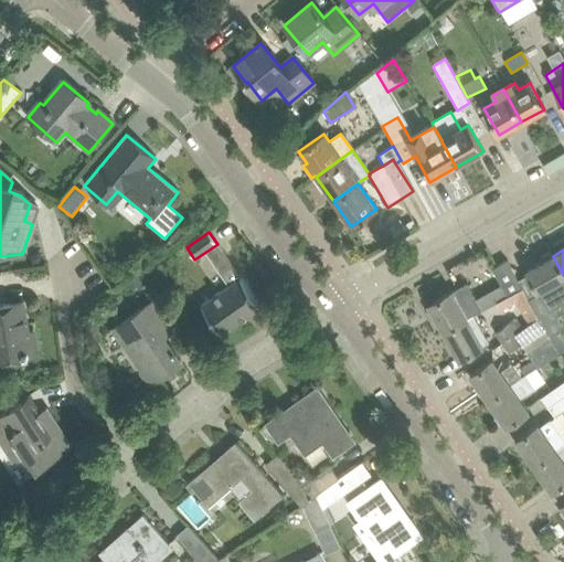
[(559,354),(563,350),(563,337),(540,295),(552,288),(560,303),(563,300),(563,275),(553,256),(525,272),(528,275),(518,282),(522,289),(538,319),(549,338),(559,354)]
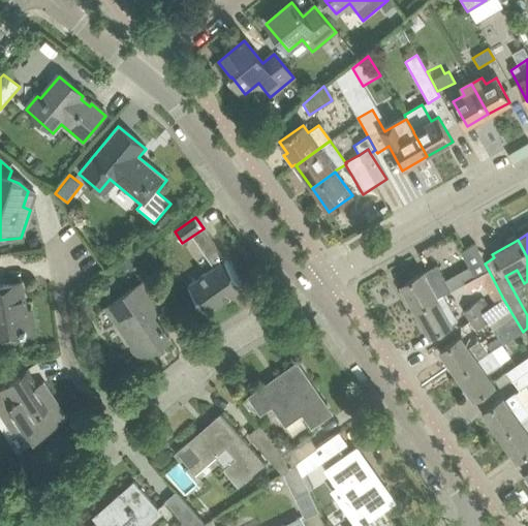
[(244,288),(225,261),(211,241),(199,249),(214,269),(188,287),(207,314),(244,288)]
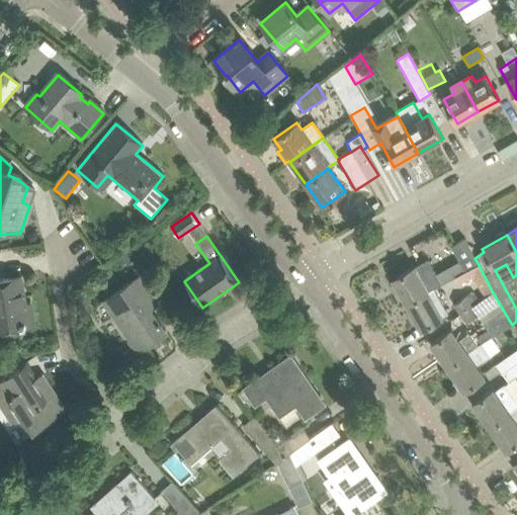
[(479,265),(475,258),(464,241),(450,248),(459,263),(447,270),(452,279),(455,277),(479,265)]
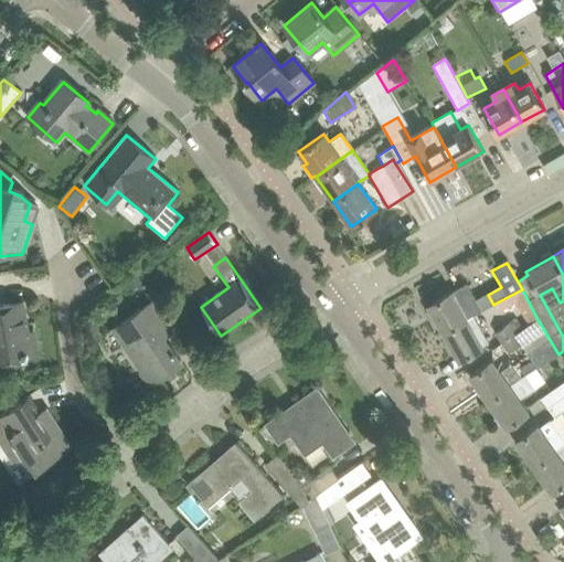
[(451,293),(427,306),(443,333),(474,316),(481,311),(467,285),(451,294),(451,293)]
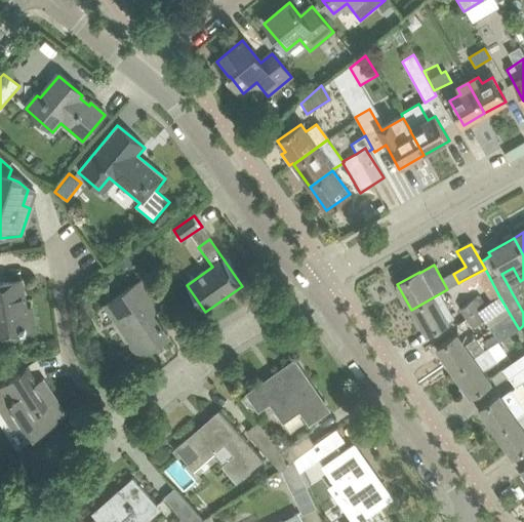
[(499,296),(485,269),(461,281),(467,291),(480,283),(490,302),(499,296)]
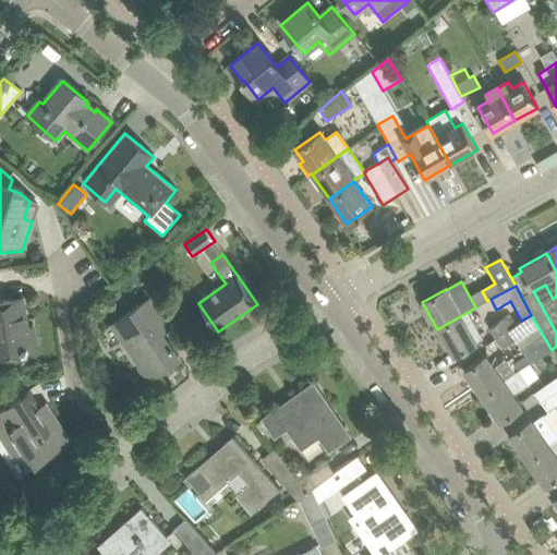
[(169,322),(152,298),(112,326),(149,379),(178,360),(172,351),(173,350),(171,346),(169,348),(157,330),(169,322)]
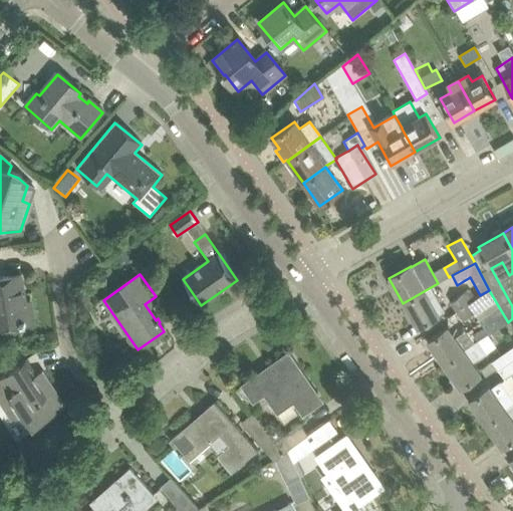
[(0,328),(28,324),(21,277),(0,279),(0,328)]
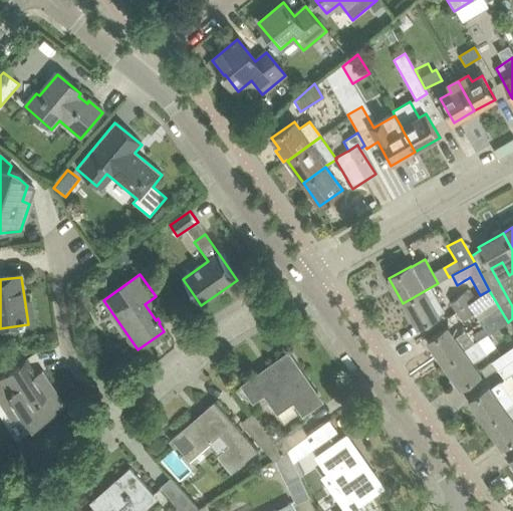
[(417,328),(435,318),(445,312),(431,287),(403,303),(417,328)]
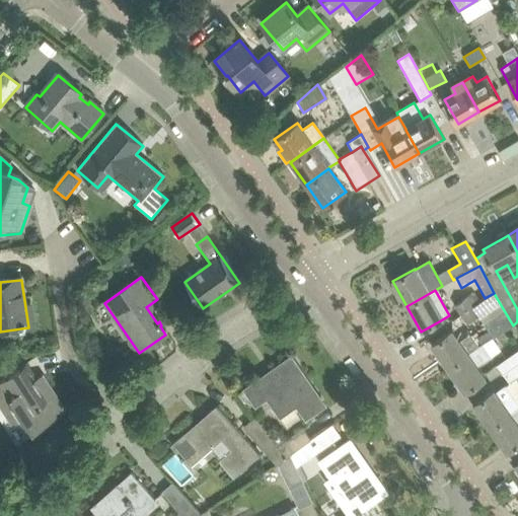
[(504,310),(494,293),(485,298),(479,301),(461,316),(466,325),(482,315),(486,321),(504,310)]
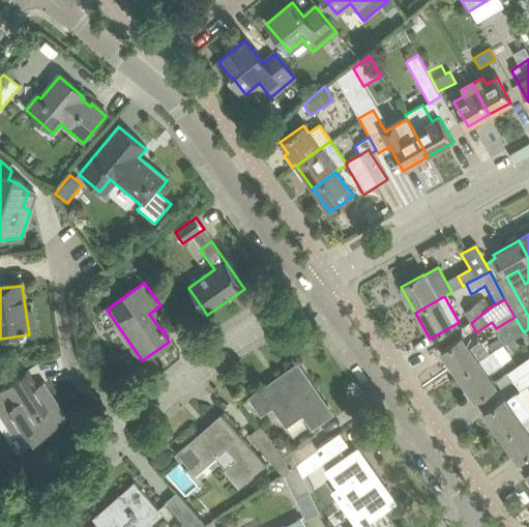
[(496,328),(493,330),(497,338),(502,346),(524,333),(516,318),(515,317),(496,328)]
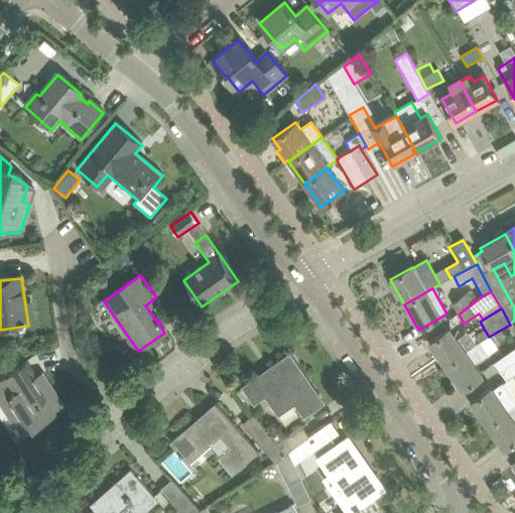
[(449,330),(428,344),(445,367),(476,346),(466,332),(457,339),(449,330)]
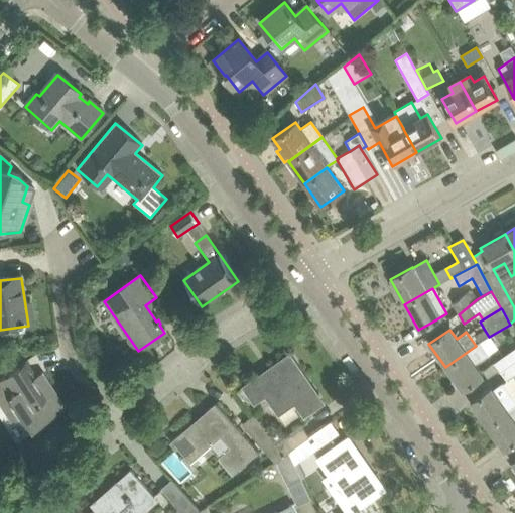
[(462,391),(483,376),(474,364),(484,358),(497,349),(489,337),(476,346),(445,367),(462,391)]
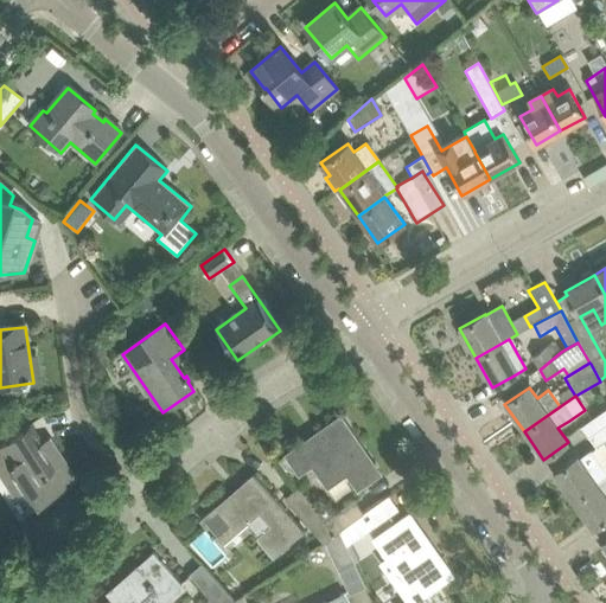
[(587,438),(605,424),(605,410),(580,429),(587,438)]
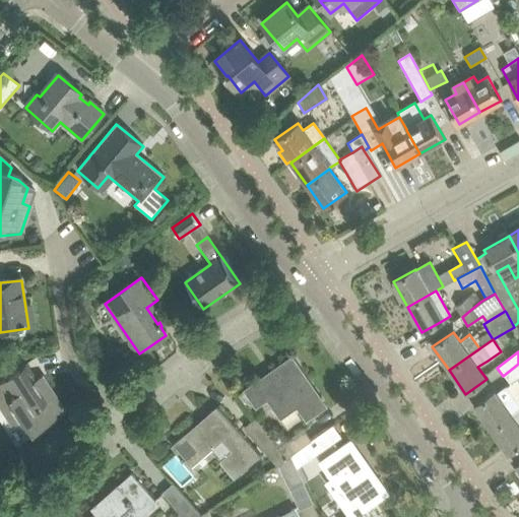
[(255,383),(244,391),(256,409),(267,401),(280,421),(297,409),(306,423),(325,408),(309,385),(310,384),(292,358),(271,372),(272,374),(257,384),(255,383)]
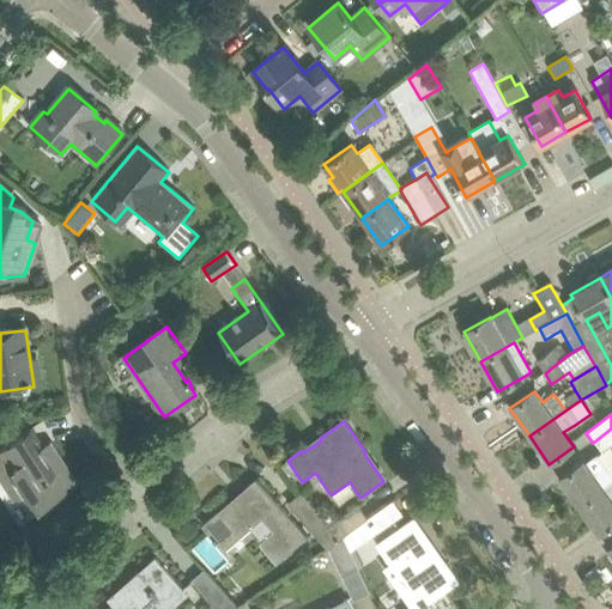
[(611,428),(593,443),(600,454),(611,445),(611,428)]
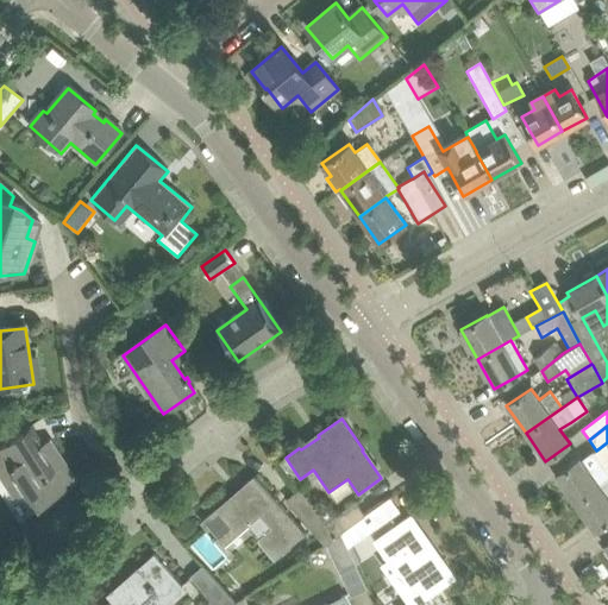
[(30,454),(18,436),(0,447),(0,478),(14,499),(24,492),(29,499),(41,491),(48,503),(74,485),(58,462),(62,460),(50,441),(30,454)]
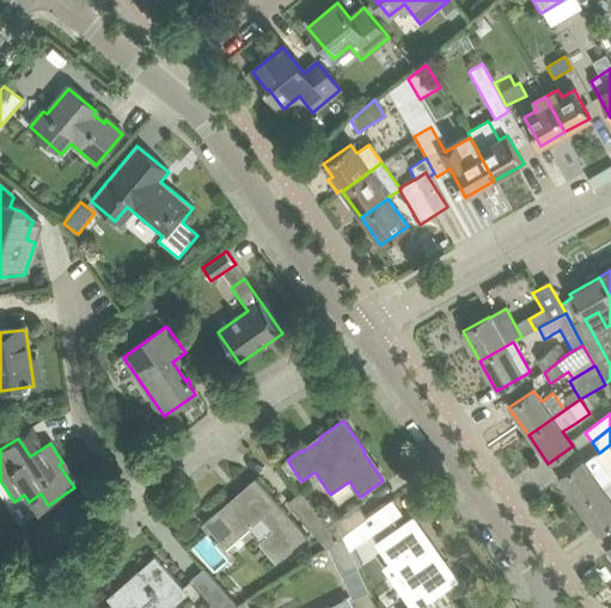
[(582,461),(558,478),(578,507),(610,481),(610,477),(596,455),(584,464),(582,461)]
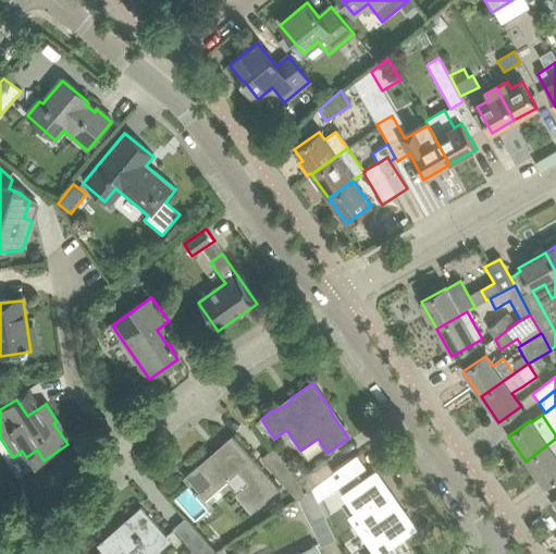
[(184,480),(202,502),(226,481),(236,492),(233,494),(250,513),(279,489),(233,436),(184,480)]
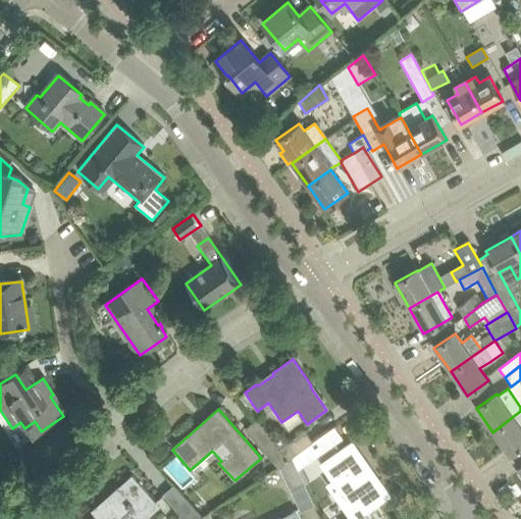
[(520,411),(492,432),(510,456),(520,447),(520,411)]
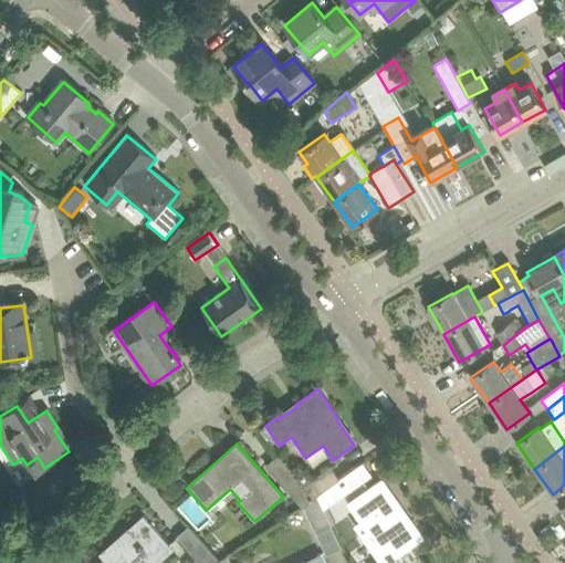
[(276,457),(264,467),(302,507),(310,502),(301,489),(300,489),(276,457)]
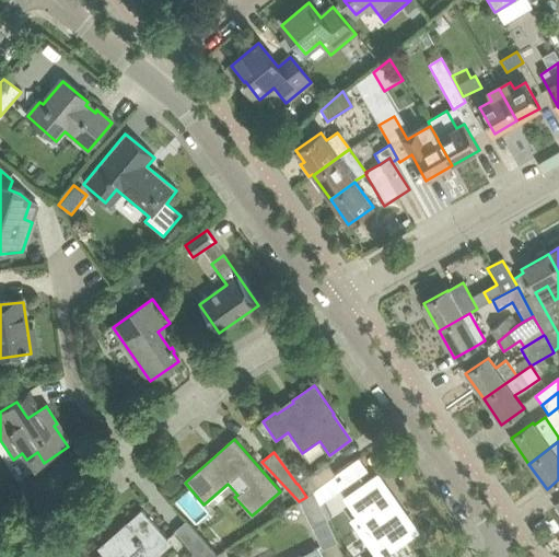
[(358,460),(335,477),(315,490),(321,505),(368,472),(358,460)]
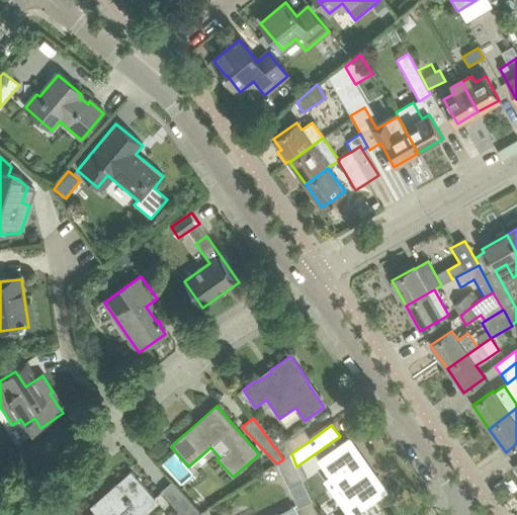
[(300,429),(275,447),(283,459),(291,453),(310,441),(300,429)]
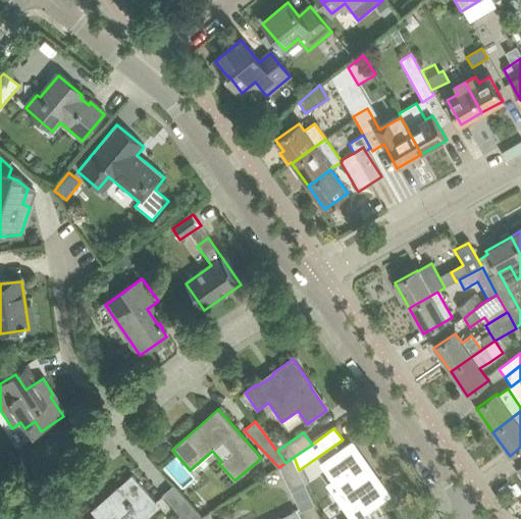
[(350,445),(321,465),(331,480),(326,484),(350,518),(361,518),(364,516),(364,515),(389,497),(379,481),(377,483),(350,445)]
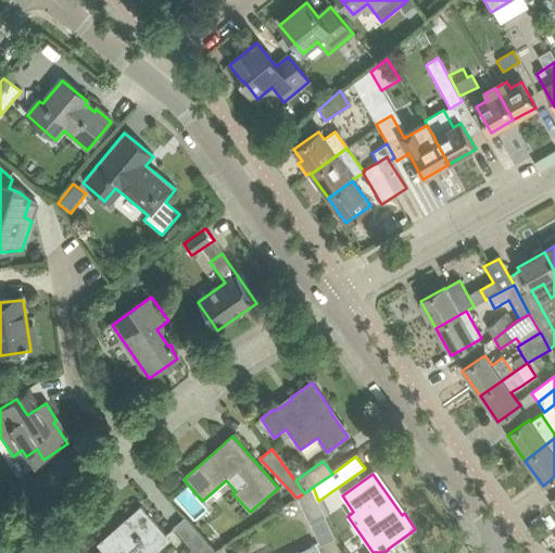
[(324,517),(317,502),(318,501),(313,487),(304,493),(297,498),(298,499),(310,524),(324,517)]
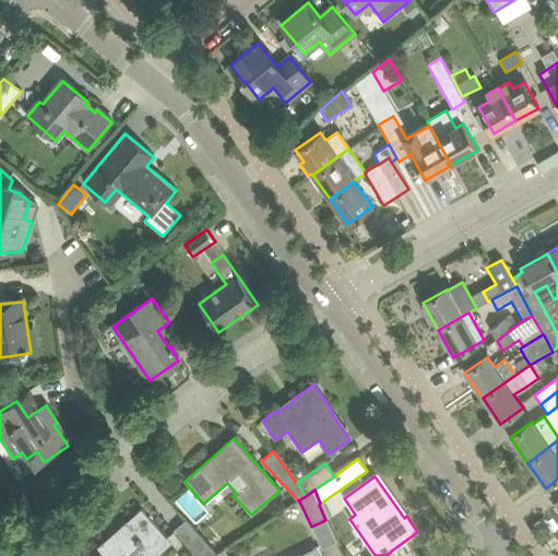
[(150,555),(167,541),(141,511),(118,532),(121,535),(102,553),(104,555),(150,555)]
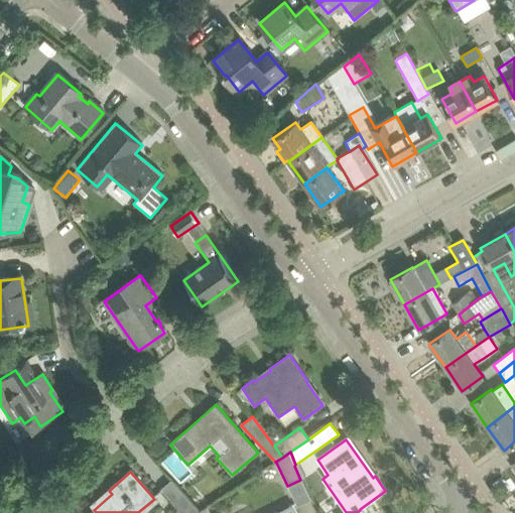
[(199,512),(171,481),(161,490),(178,511),(177,512),(199,512)]
